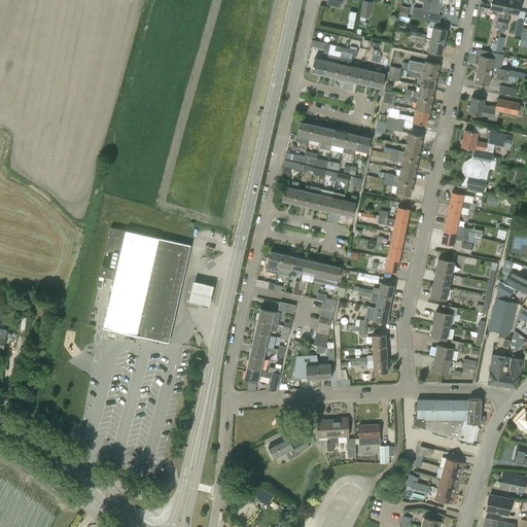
[(340,8),(342,0),(326,0),(326,4),(340,8)]
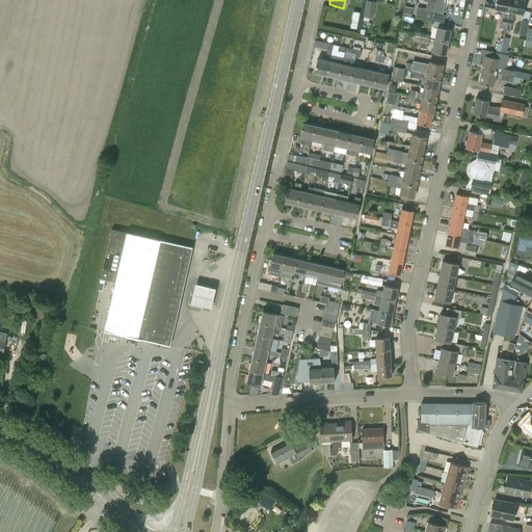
[(363,17),(363,20),(367,21),(368,18),(372,18),(375,2),(366,0),(363,17)]
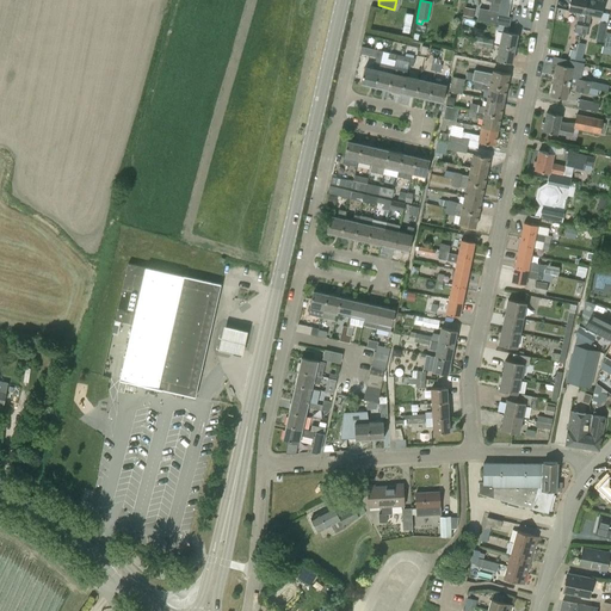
[(476,20),(497,24),(500,0),(491,0),(489,10),(479,8),(476,20)]
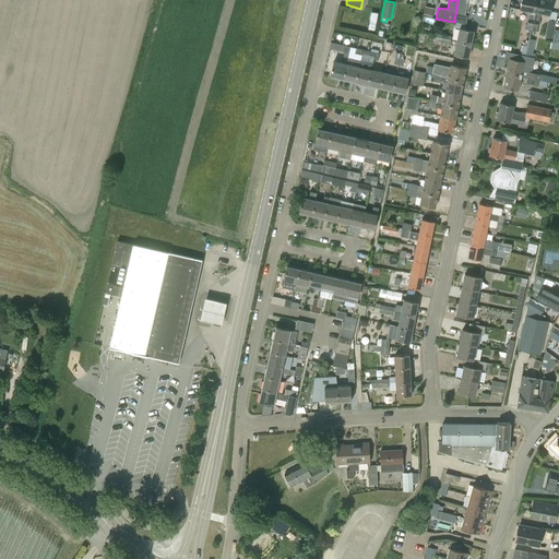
[(458,0),(454,22),(466,25),(467,16),(462,14),(464,4),(464,0),(458,0)]
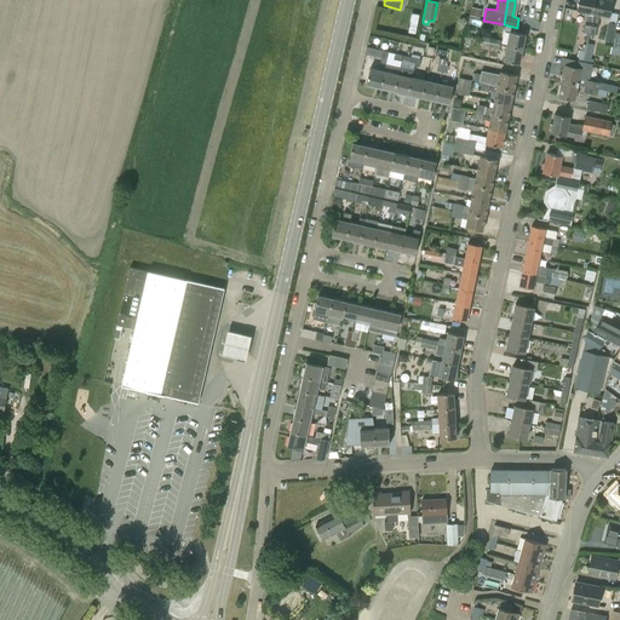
[(584,34),(589,35),(596,0),(578,0),(577,11),(587,13),(584,34)]
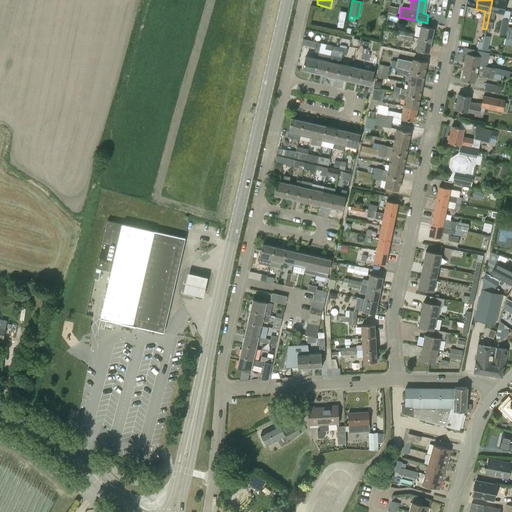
[(492,0),(486,29),(491,30),(495,13),(503,14),(506,1),(504,1),(504,0),(492,0)]
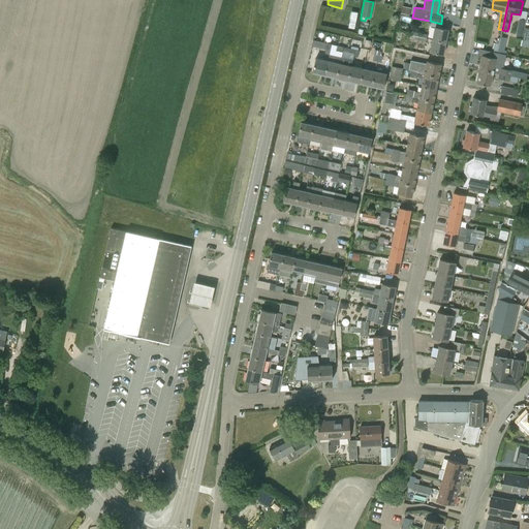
[(400,12),(409,14),(410,6),(401,5),(400,12)]
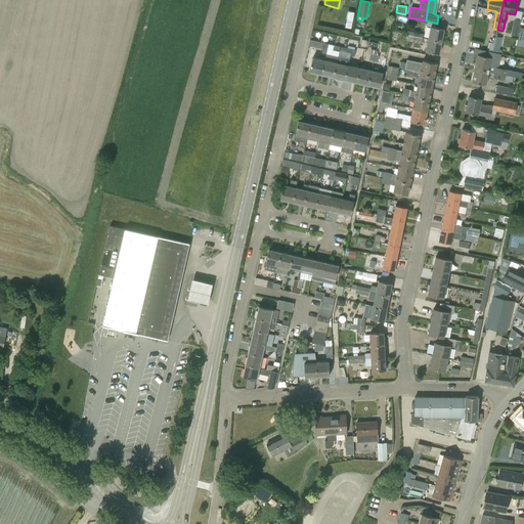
[(521,19),(515,18),(511,35),(518,36),(521,19)]
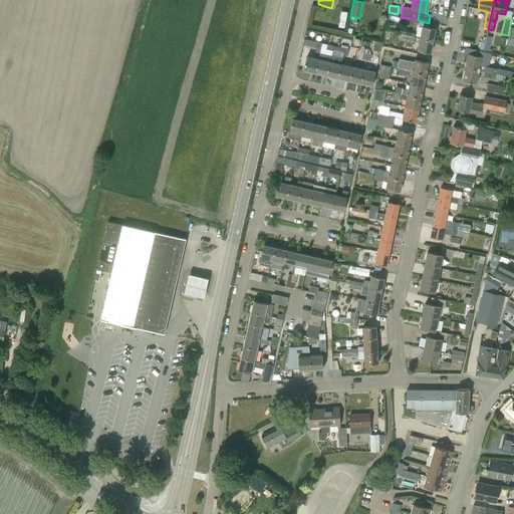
[(423,26),(420,39),(433,41),(436,29),(423,26)]
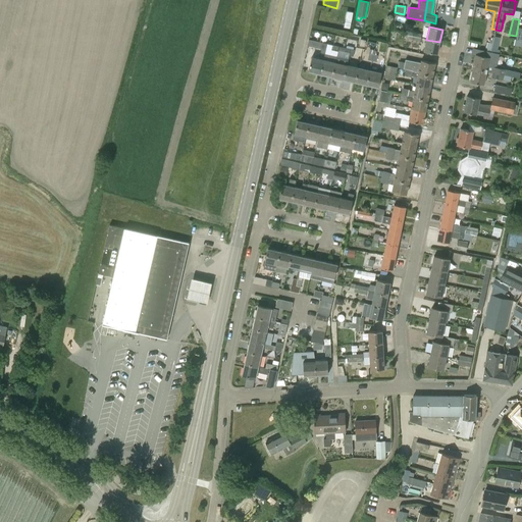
[(491,43),(486,42),(485,50),(497,51),(499,37),(492,36),(491,43)]
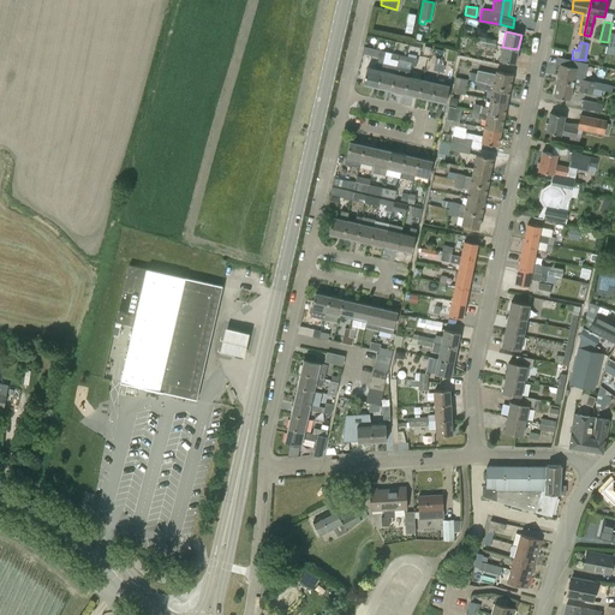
[(364,47),(362,53),(378,58),(377,61),(382,63),(384,52),(364,47)]
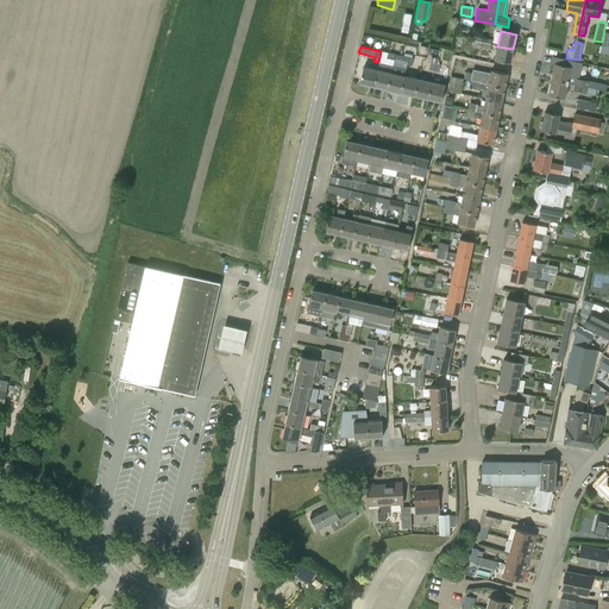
[(510,63),(513,49),(497,46),(495,61),(510,63)]
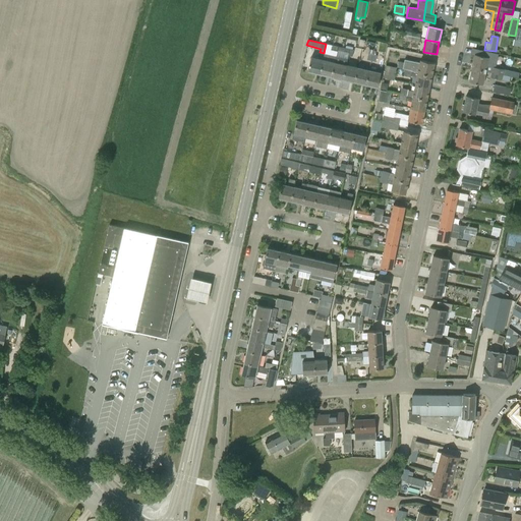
[(474,55),(471,68),(485,71),(490,72),(510,76),(512,76),(513,70),(505,69),(505,70),(496,67),(498,54),(489,53),(489,52),(471,49),(470,54),(474,55)]
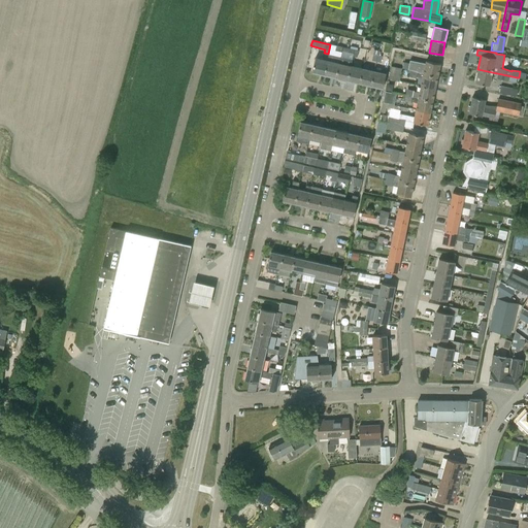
[(328,55),(327,61),(324,75),(335,77),(340,57),(328,55)]
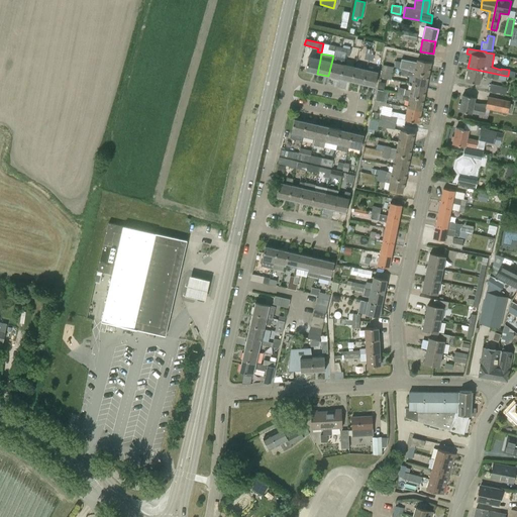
[(328,76),(340,79),(343,65),(344,59),(333,56),(328,76)]
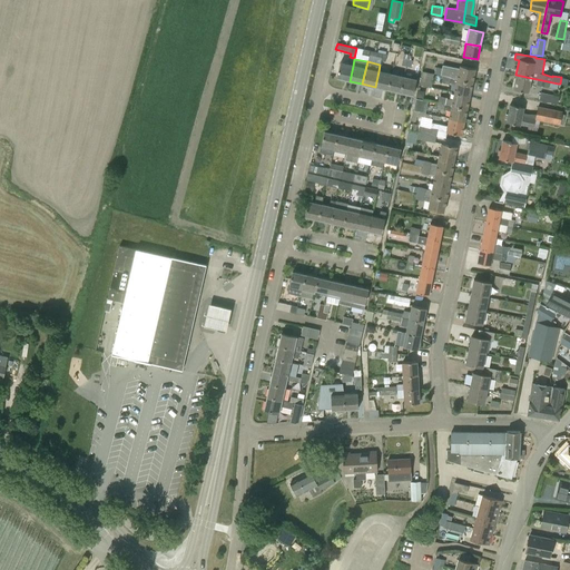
[(336,78),(350,81),(353,66),(340,62),(336,78)]
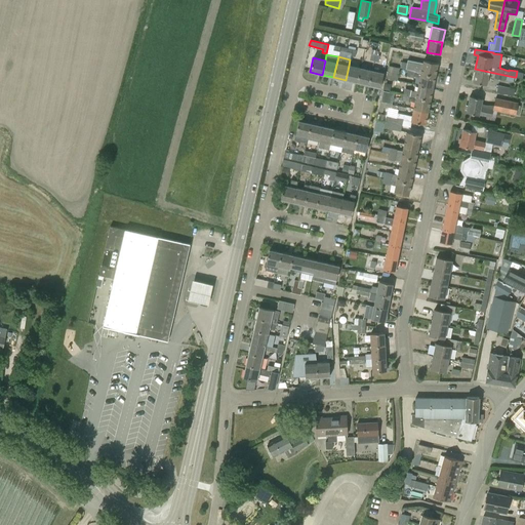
[(405,69),(408,70),(436,76),(438,64),(423,61),(422,64),(407,61),(405,69)]
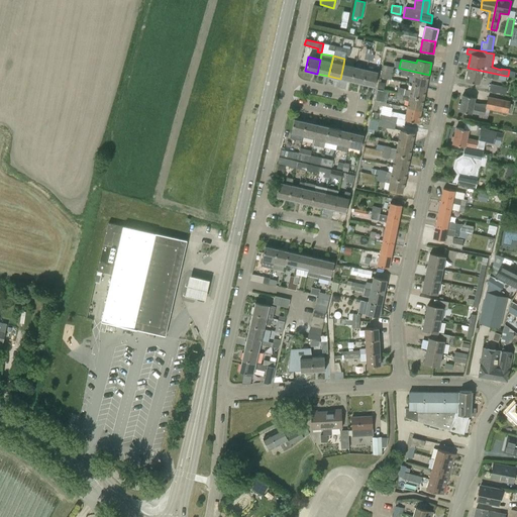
[(340,79),(351,82),(354,67),(343,65),(340,79)]
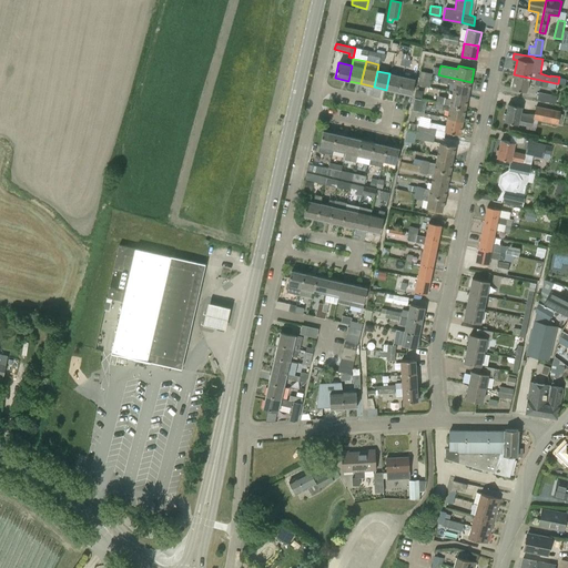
[(417,84),(429,88),(433,73),(421,71),(417,84)]
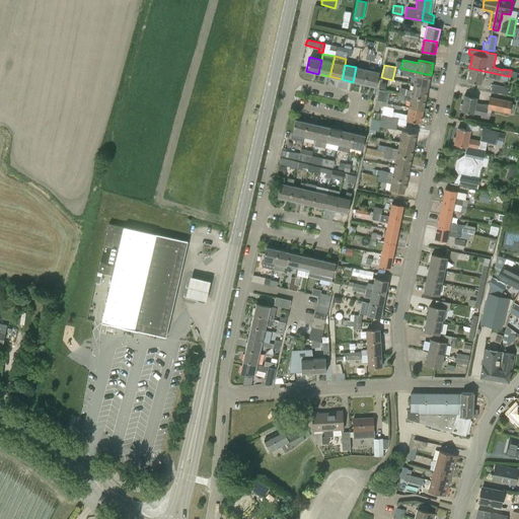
[(353,82),(364,84),(368,70),(356,67),(353,82)]
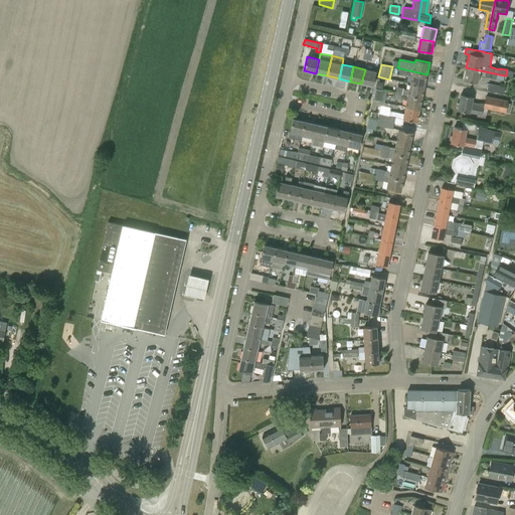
[(477,83),(480,70),(466,67),(464,80),(477,83)]
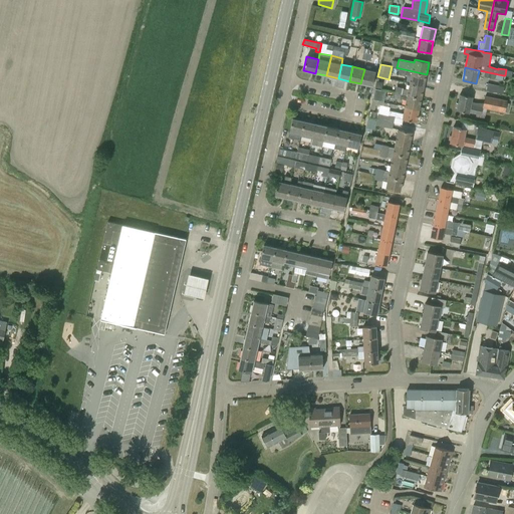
[(411,76),(410,83),(424,86),(427,74),(400,68),(399,75),(405,76),(406,75),(411,76)]
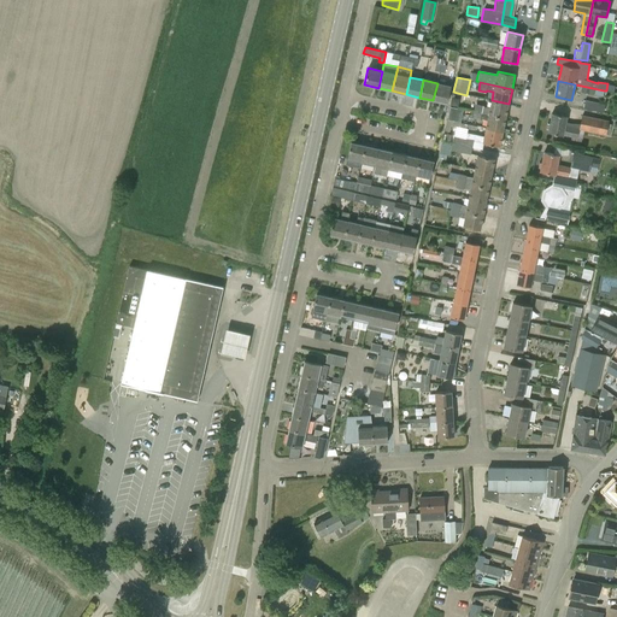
[(438,83),(433,100),(447,104),(451,87),(438,83)]
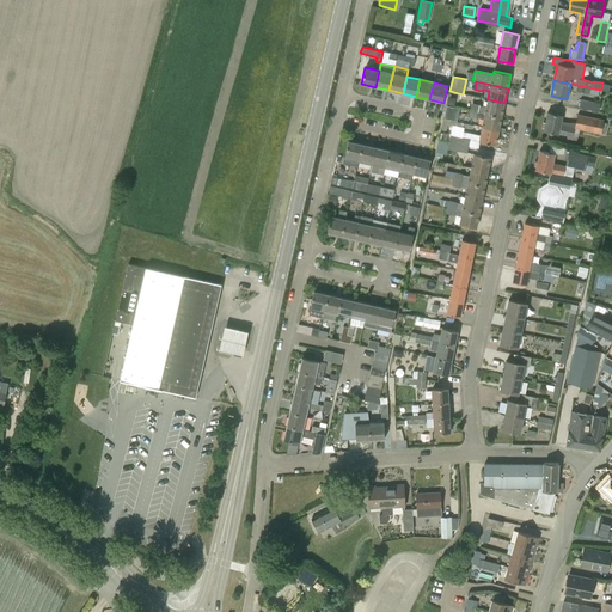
[(576,85),(575,91),(598,96),(599,90),(576,85)]
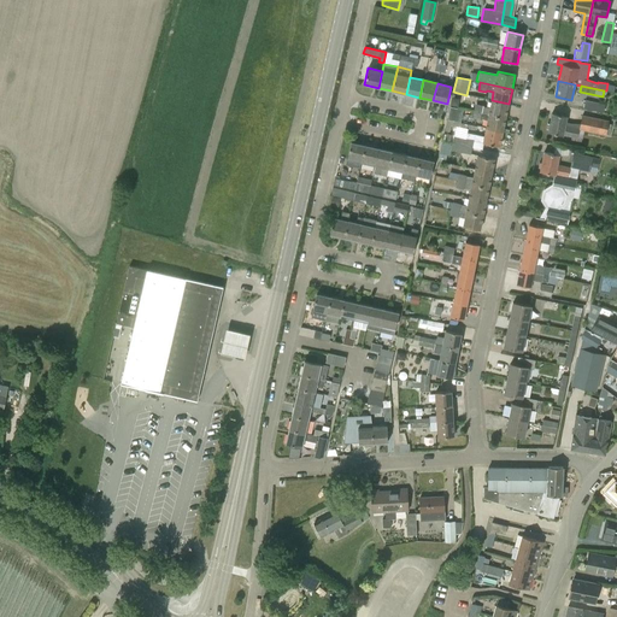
[(483,106),(475,105),(474,111),(506,118),(509,107),(509,104),(492,100),(491,107),(483,106)]
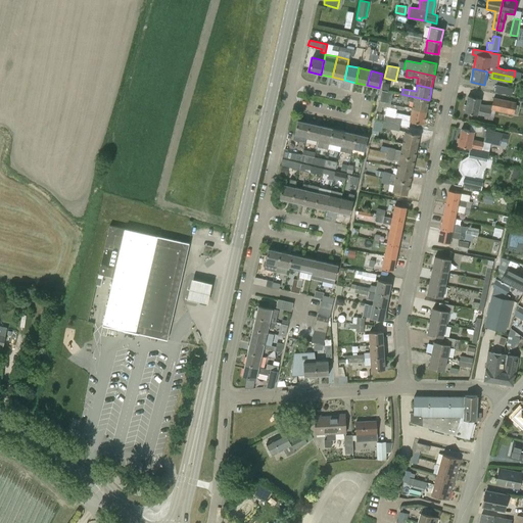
[(495,85),(494,92),(512,96),(513,89),(508,88),(495,85)]
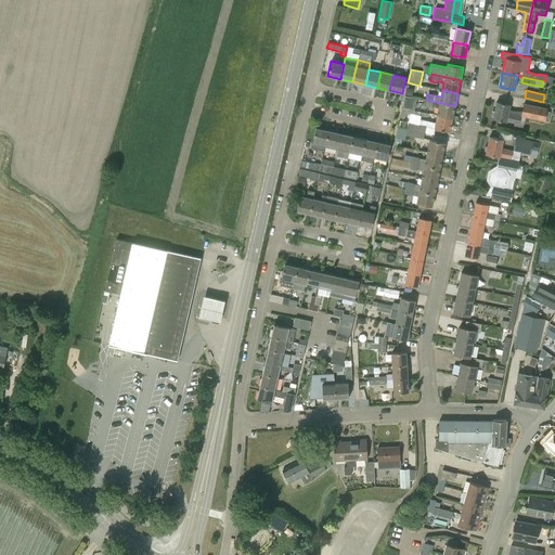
[(404,98),(402,110),(409,111),(411,99),(404,98)]
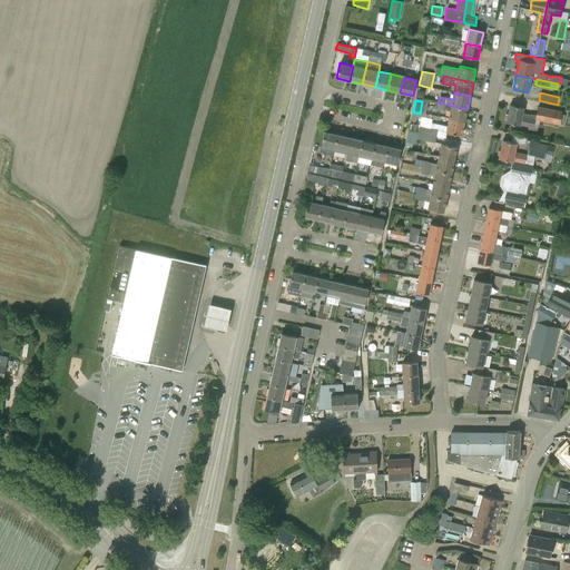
[(450,111),(449,119),(464,121),(468,109),(438,102),(436,109),(444,110),(450,111)]
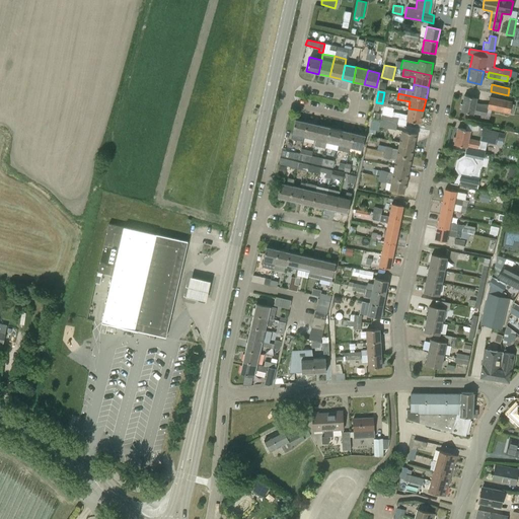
[(459,108),(461,109),(460,112),(473,115),(486,117),(490,118),(492,110),(509,114),(512,101),(490,97),(488,104),(480,103),(476,103),(477,98),(464,95),(462,104),(460,103),(459,108)]
